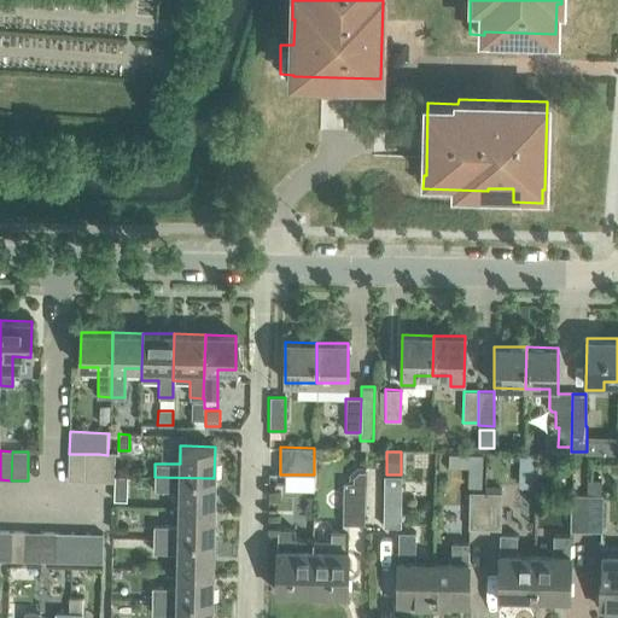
[(83,454),(69,454),(68,482),(82,483),(83,454)]
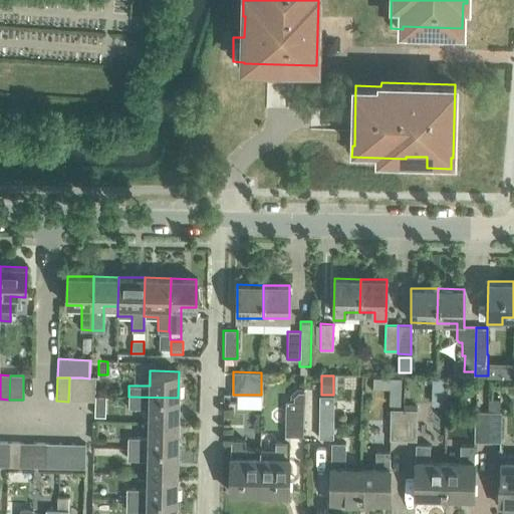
[(69,377),(68,402),(81,403),(82,377),(69,377)]
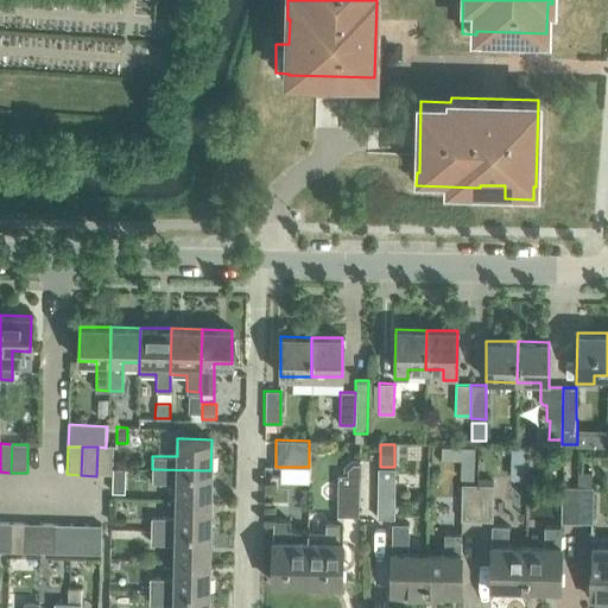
[(96,476),(112,476),(113,448),(106,448),(97,447),(96,476)]
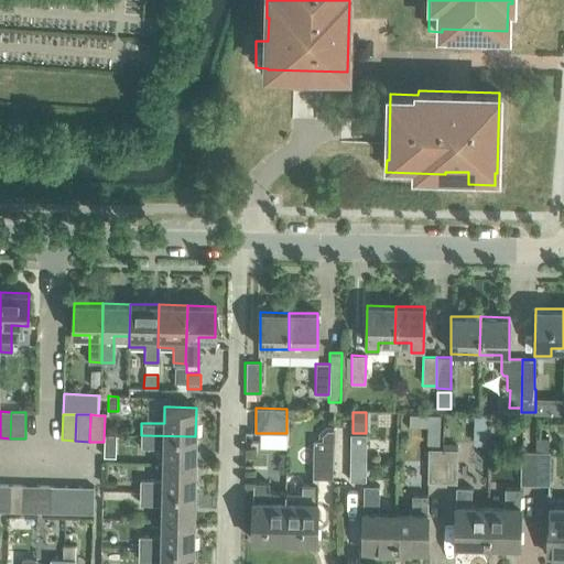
[(438,446),(438,427),(440,416),(410,415),(410,427),(427,427),(427,446),(438,446)]
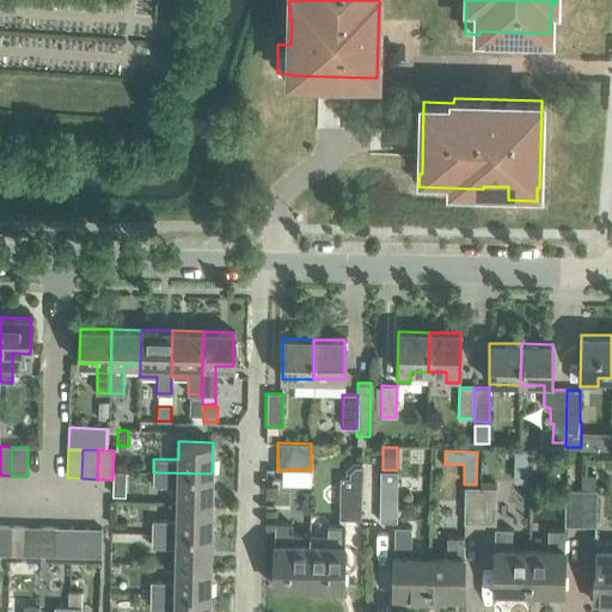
[(347,471),(347,478),(341,478),(340,519),(361,519),(362,465),(354,465),(347,471)]
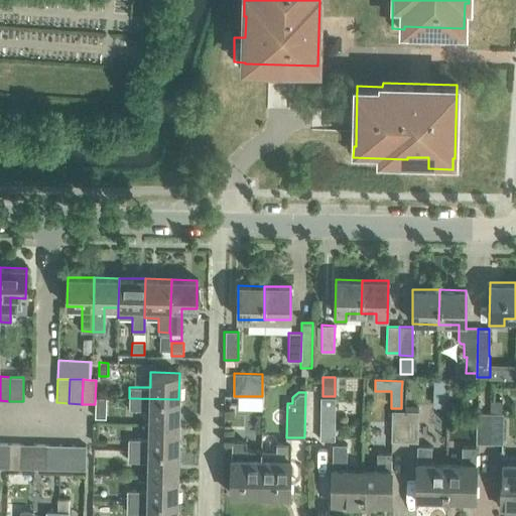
[(335,397),(320,397),(320,440),(335,440),(335,397)]
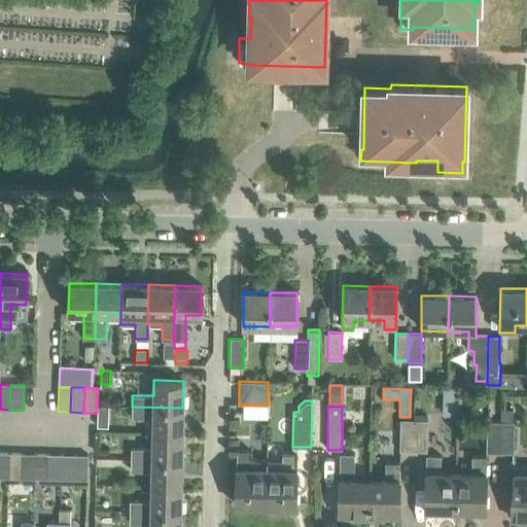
[(151,433),(182,433),(182,408),(132,407),(131,418),(152,418),(151,433)]
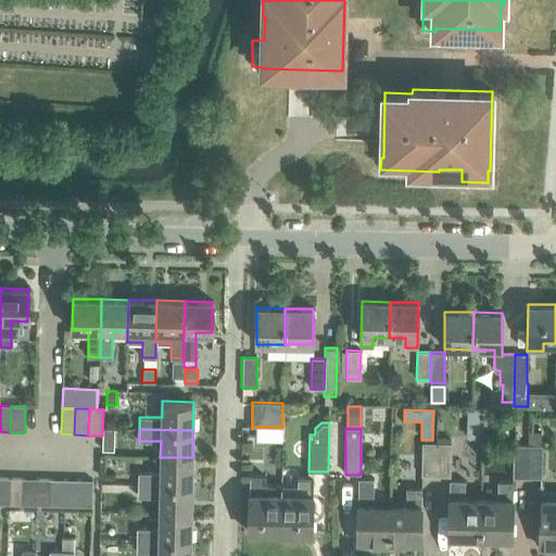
[(437,443),(422,443),(421,476),(437,476),(437,443)]
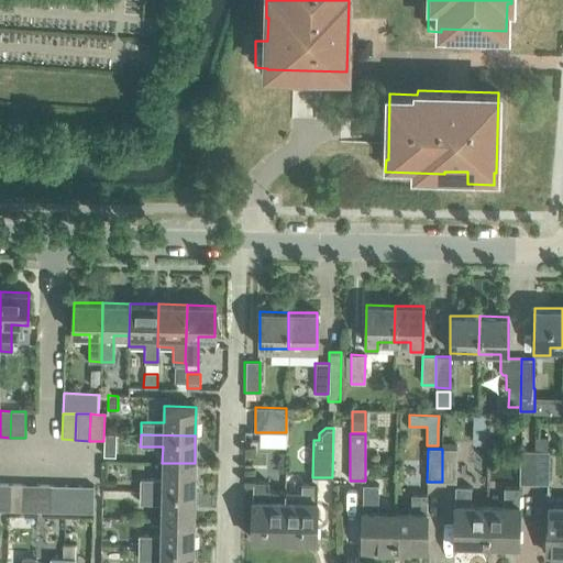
[(456,449),(442,449),(442,482),(456,482),(456,449)]
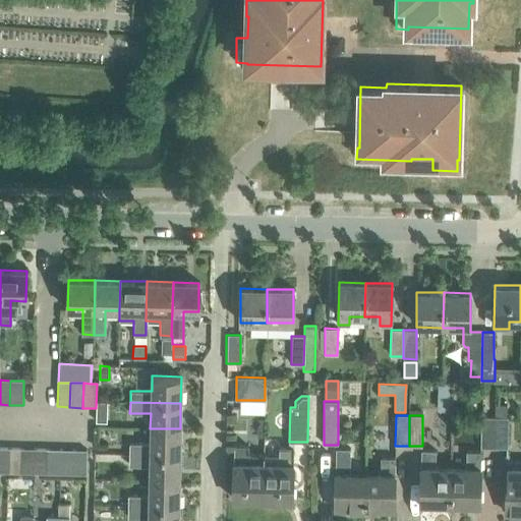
[(481,448),(495,448),(496,417),(481,417),(481,448)]
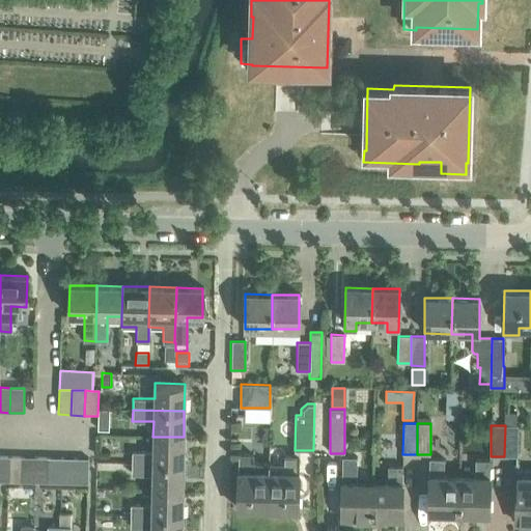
[(518,425),(505,425),(504,456),(518,456),(518,425)]
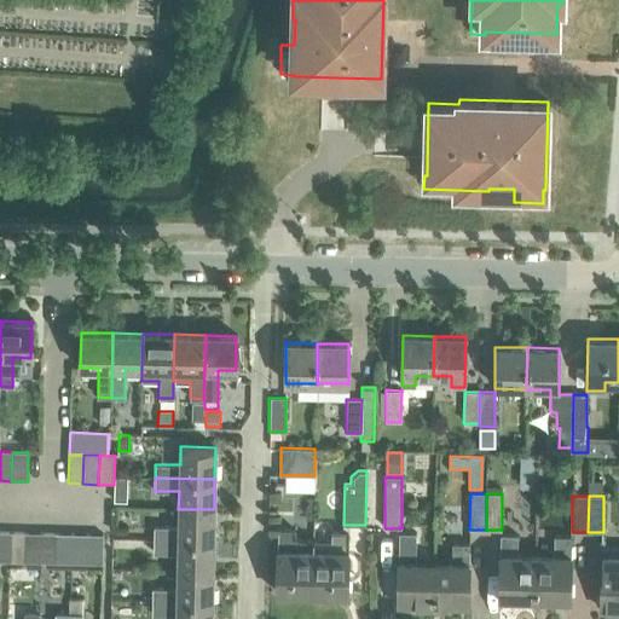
[(154,539),(213,541),(214,509),(178,509),(178,526),(154,526),(154,539)]
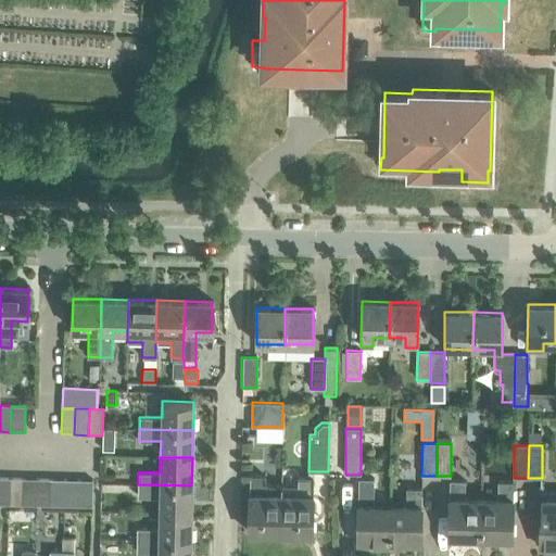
[(265,477),(250,477),(249,533),(280,533),(281,487),(265,487),(265,477)]
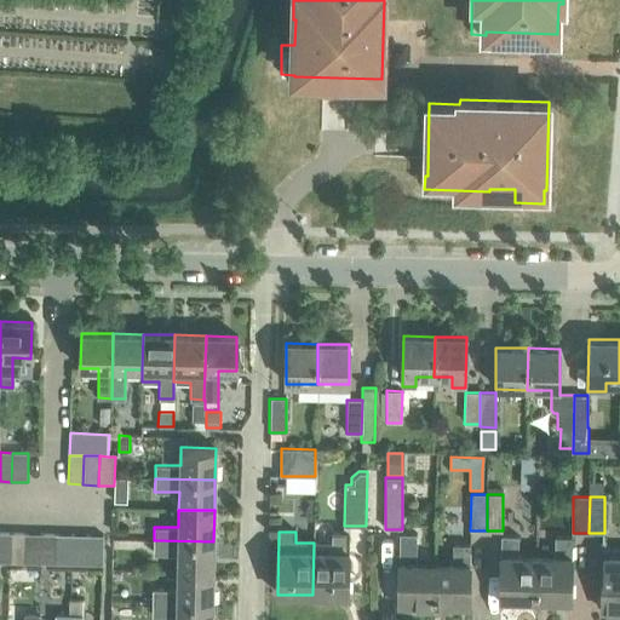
[(0,561),(10,562),(10,534),(0,533),(0,561)]
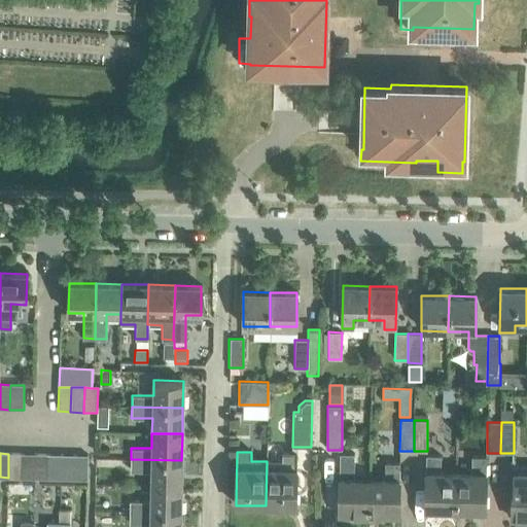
[(282,462),(267,461),(266,505),(296,506),(297,453),(282,453),(282,462)]
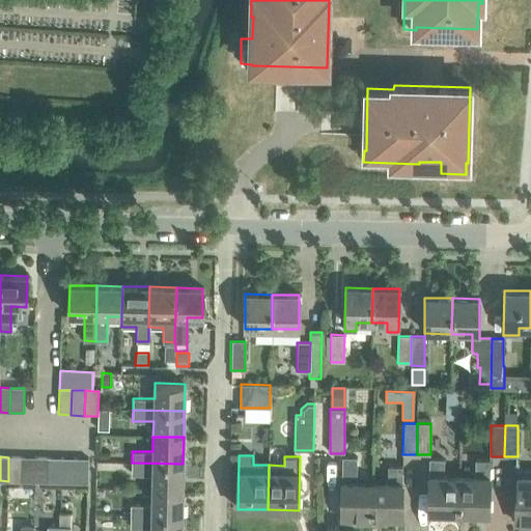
[(22,457),(8,457),(8,481),(22,481),(22,457)]
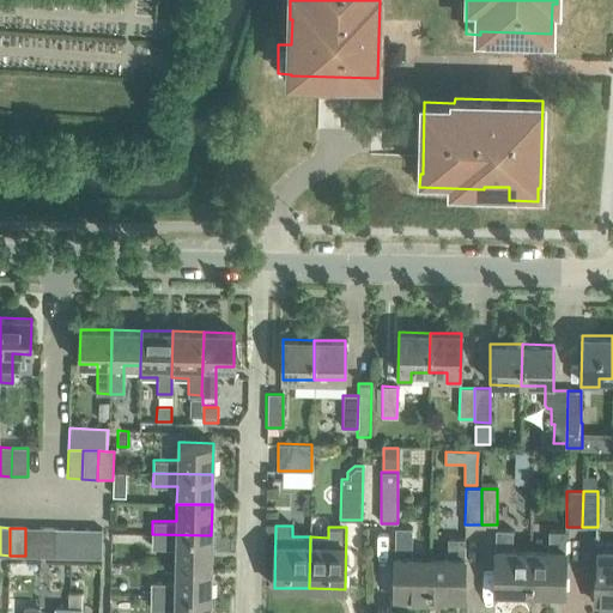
[(25,556),(40,556),(41,528),(25,528),(25,556)]
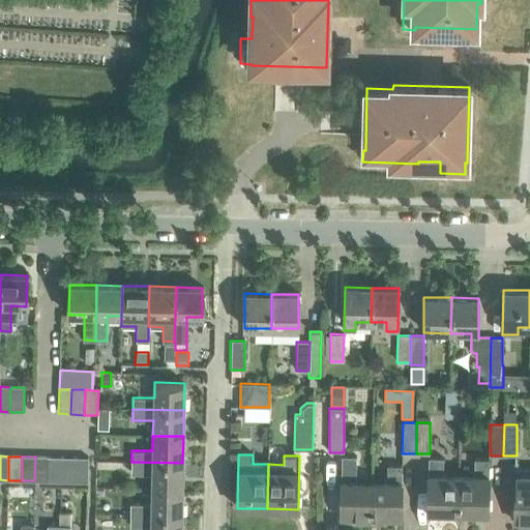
[(34,480),(48,481),(49,458),(35,457),(34,480)]
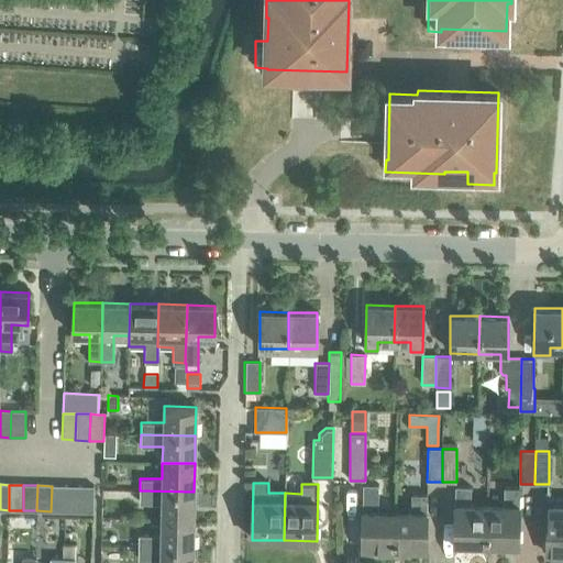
[(379,485),(364,485),(363,551),(395,551),(395,511),(378,511),(379,485)]
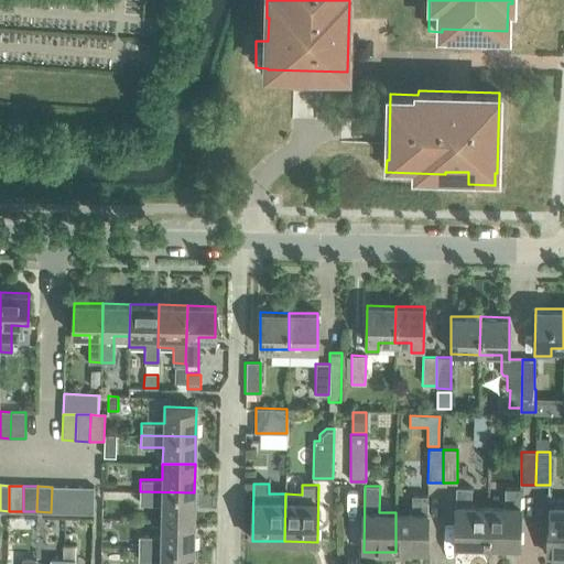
[(51,512),(65,512),(66,487),(52,487),(51,512)]
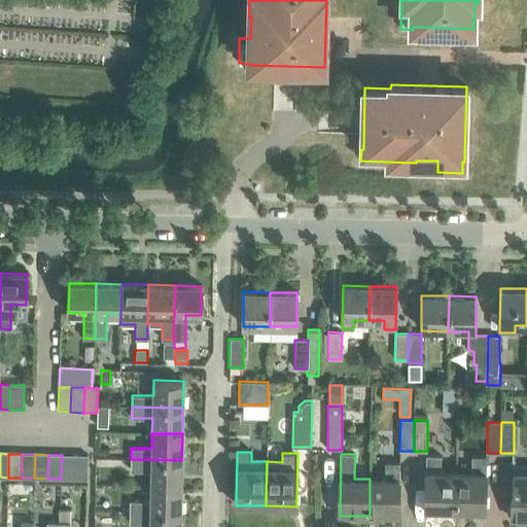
[(61,479),(74,479),(75,455),(62,455),(61,479)]
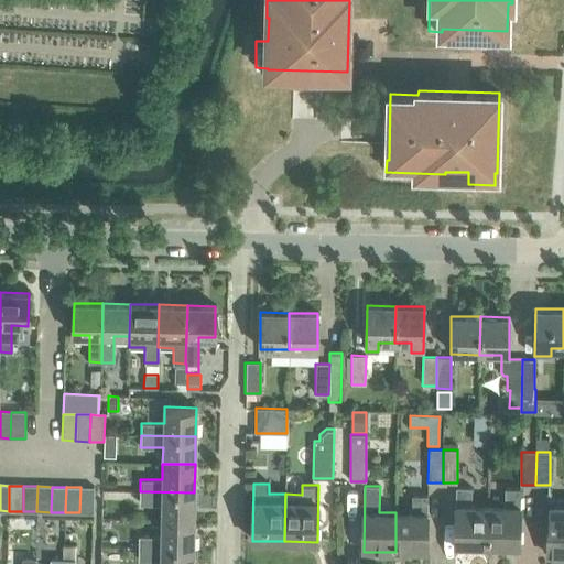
[(80,487),(79,512),(94,513),(94,488),(80,487)]
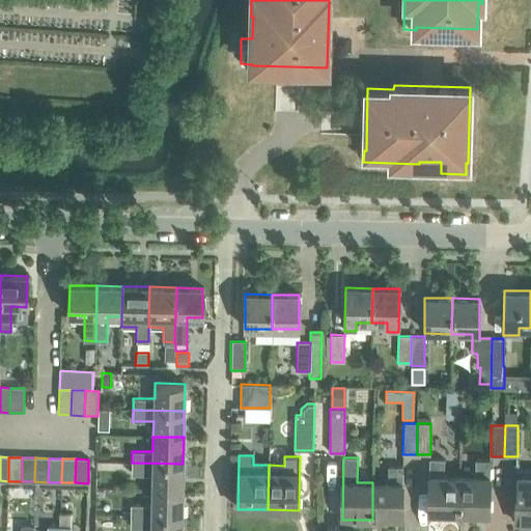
[(429,512),(459,513),(460,476),(445,475),(445,459),(430,458),(429,512)]
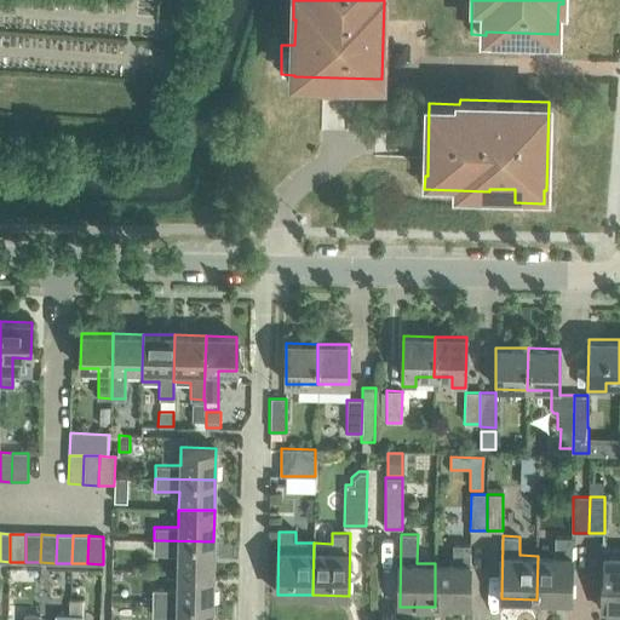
[(537,600),(572,600),(573,538),(556,537),(556,556),(538,556),(537,600)]
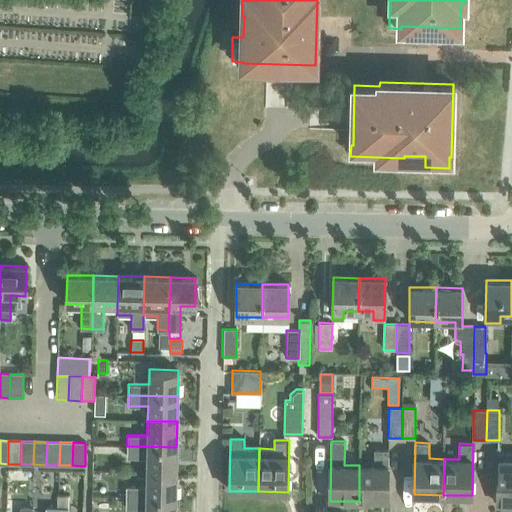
[(146,472),(176,472),(176,447),(127,446),(127,457),(147,457),(146,472)]
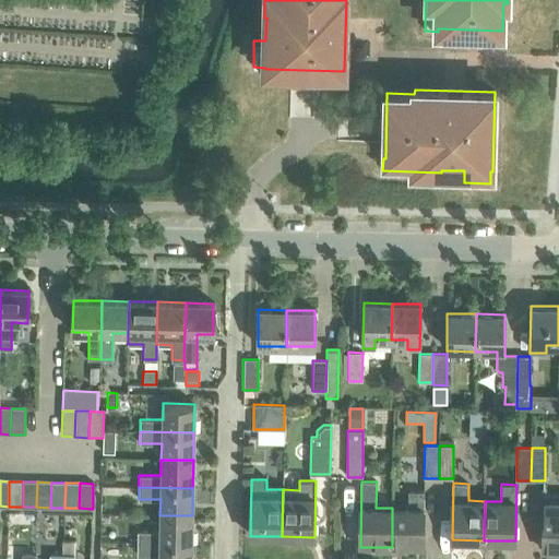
[(409,509),(392,508),(392,547),(424,548),(425,490),(409,490),(409,509)]
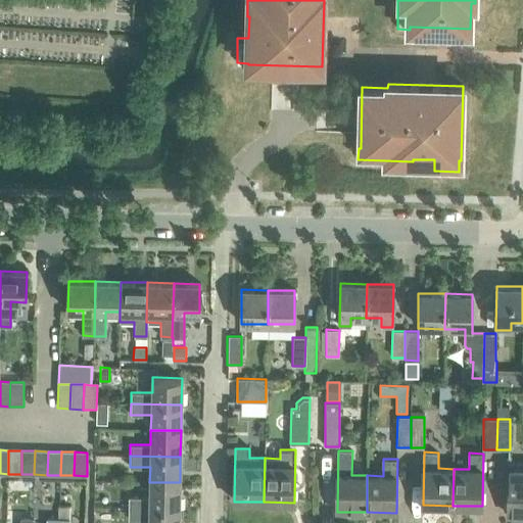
[(522,462),(510,462),(508,516),(522,516),(522,462)]
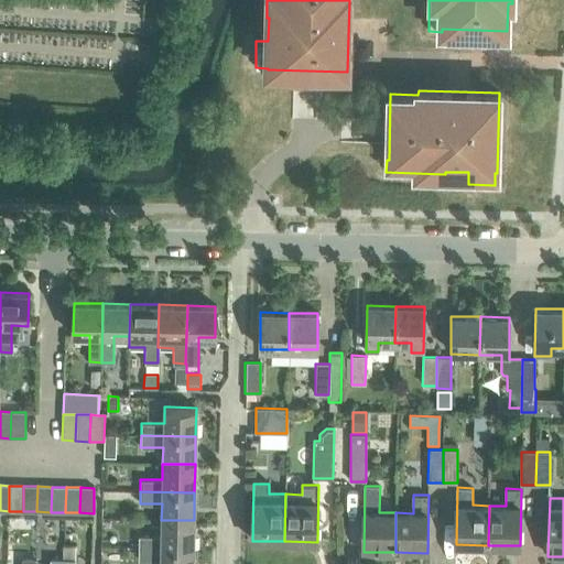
[(139,548),(193,549),(194,520),(161,520),(161,535),(139,535),(139,548)]
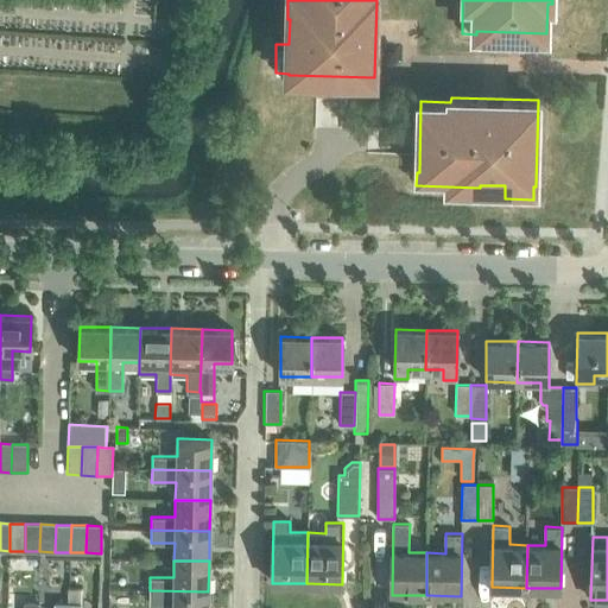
[(67,607),(81,607),(81,603),(81,587),(69,587),(69,603),(68,603),(67,607)]
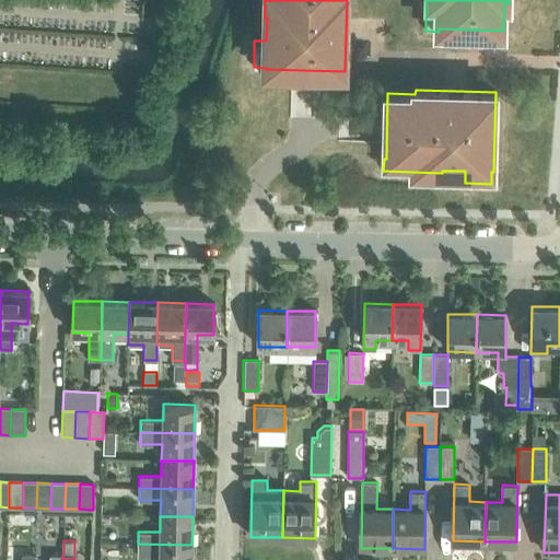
[(159,559),(191,559),(191,545),(138,544),(138,556),(160,557),(159,559)]
